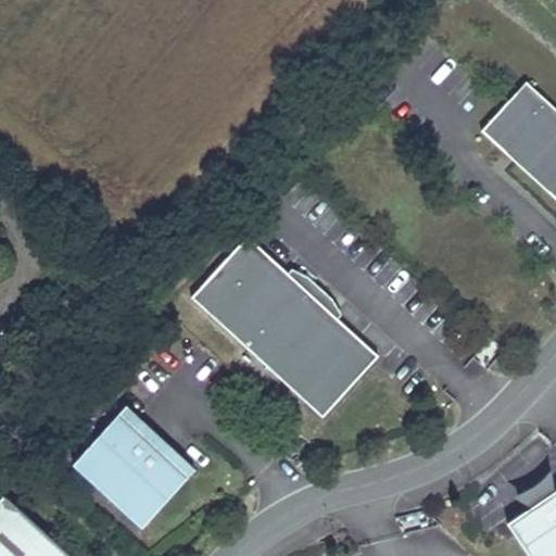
[(555,108),(528,81),(482,130),(555,198),(555,108)]
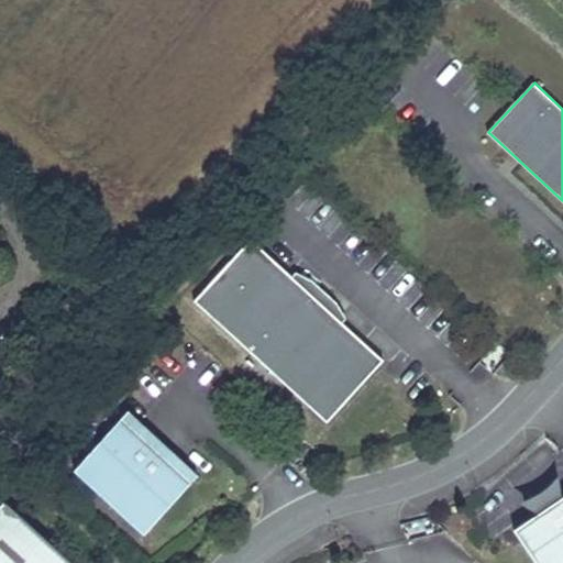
[(251,236),(194,298),(326,421),(383,359),(251,236)]
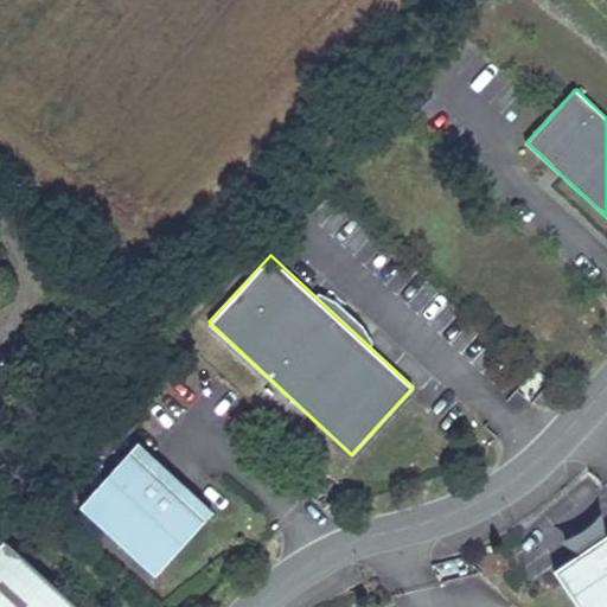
[(132,445),(78,503),(101,523),(103,521),(155,569),(203,518),(144,464),(147,459),(132,445)]
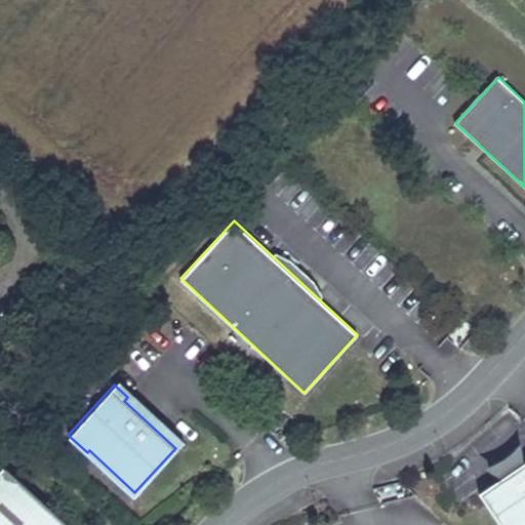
[(491,471),(488,472),(501,478),(520,465),(520,450),(518,452),(517,454),(515,455),(514,456),(512,458),(510,460),(509,461),(506,462),(503,465),(502,466),(499,467),(498,468),(496,469),(495,469),(493,470),(491,471)]
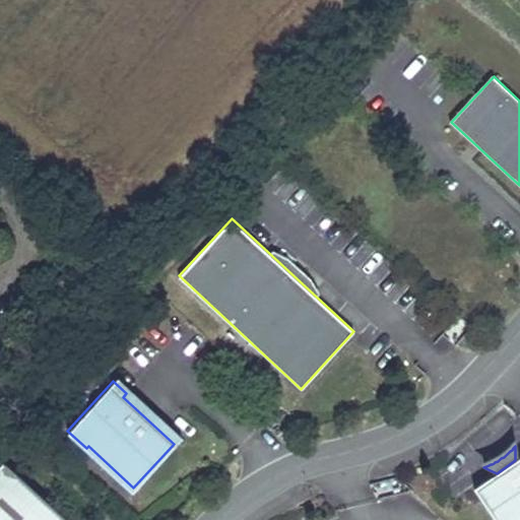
[(497,473),(473,489),(495,519),(519,519),(519,457),(515,460),(497,473)]
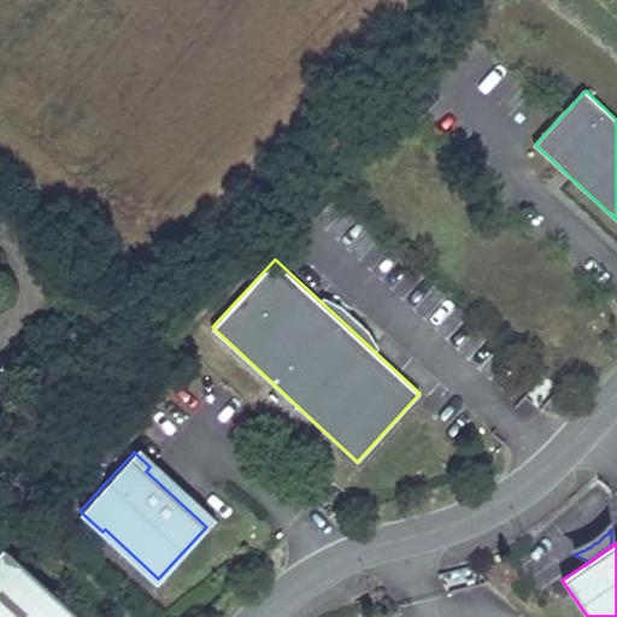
[(0,616),(81,616),(3,546),(0,548),(0,616)]
